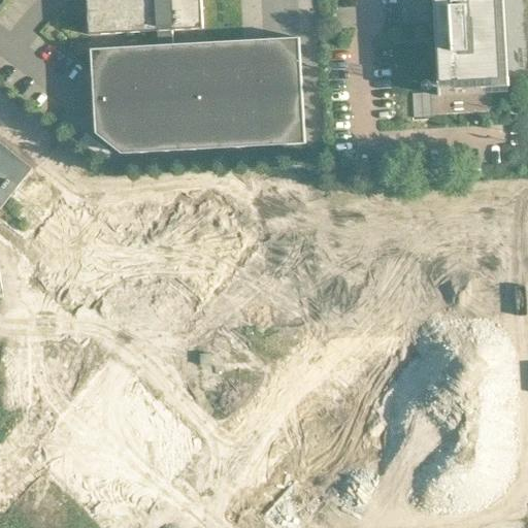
[(203,28),(201,0),(98,0),(98,9),(88,10),(90,35),(158,31),(159,45),(92,50),(96,133),(122,154),(305,143),(299,37),(173,44),(172,30),(203,28)]
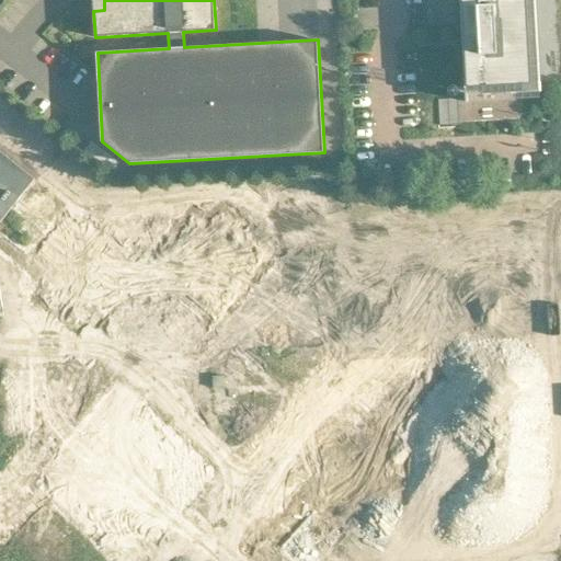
[(541,91),(535,0),(460,0),(466,88),(482,87),(483,95),(519,92),(541,91)]
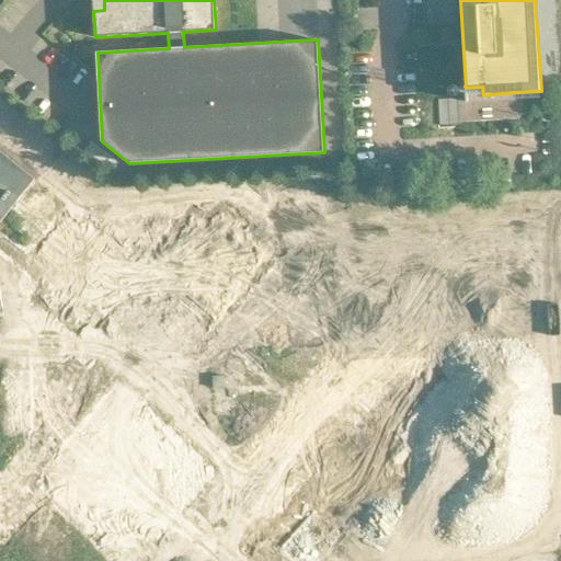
[(458,98),(438,99),(439,125),(459,124),(458,98)]
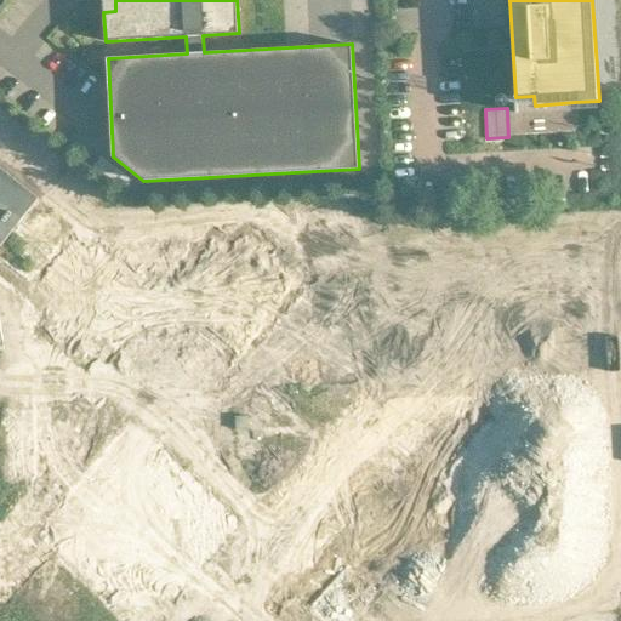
[(0,246),(20,223),(39,198),(0,166),(0,246)]
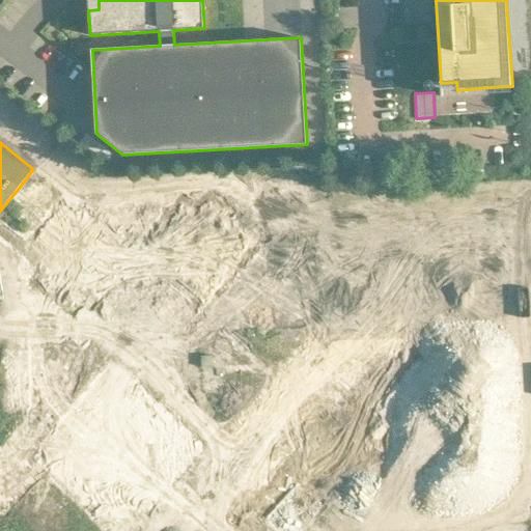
[(213,356),(201,356),(201,367),(213,366),(213,356)]
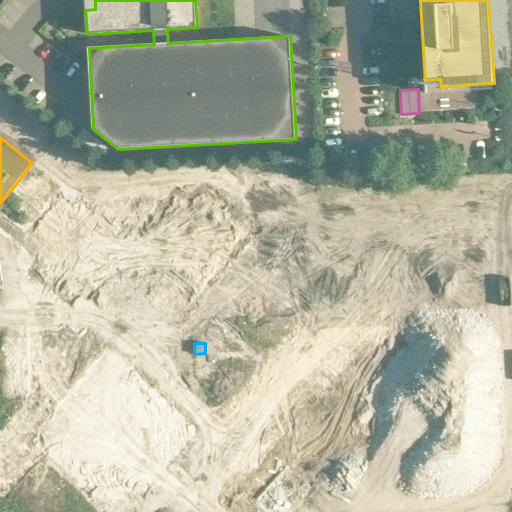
[(51,414),(74,357),(57,350),(34,407),(51,414)]
